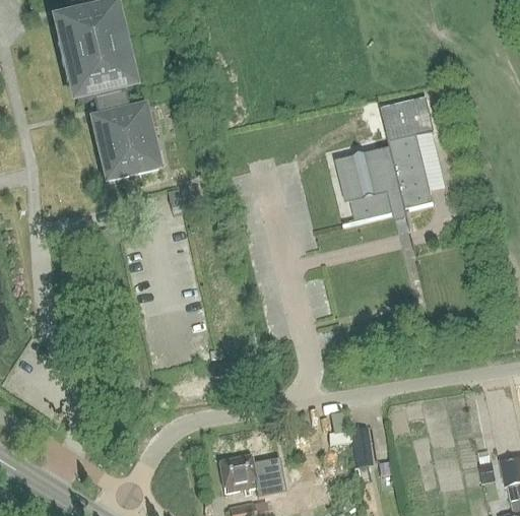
[(68,0),(71,15),(56,18),(60,39),(56,40),(66,83),(71,82),(75,103),(91,99),(95,118),(89,119),(105,183),(158,171),(143,106),(128,110),(123,91),(130,89),(125,70),(130,69),(119,24),(115,25),(110,6),(104,7),(102,0),(68,0)]
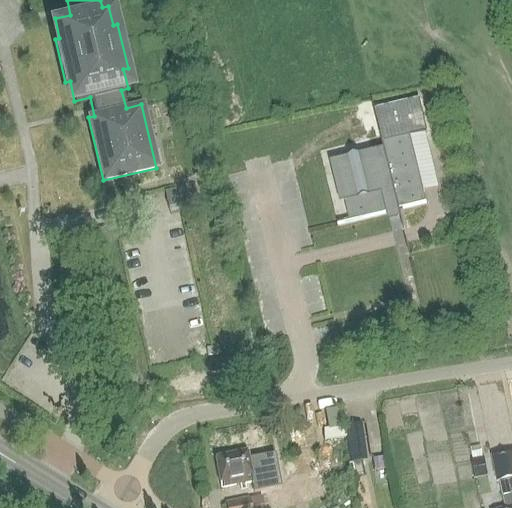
[(347,157),(334,160),(348,217),(337,220),(337,221),(387,209),(397,206),(402,225),(403,224),(399,206),(400,205),(425,199),(422,186),(416,188),(412,171),(418,170),(412,144),(406,145),(403,135),(409,133),(427,129),(420,102),(394,108),(393,102),(373,107),(386,158),(375,160),(373,150),(360,154),(359,151),(347,154),(347,157)]
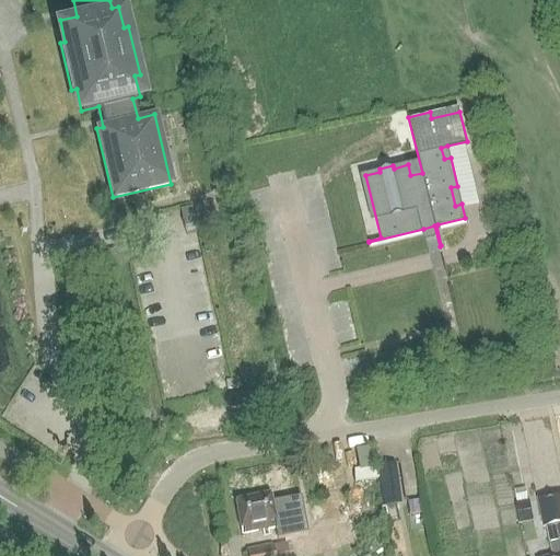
[(407,496),(399,456),(376,461),(373,440),(357,443),(363,476),(382,473),(387,499),(407,496)]
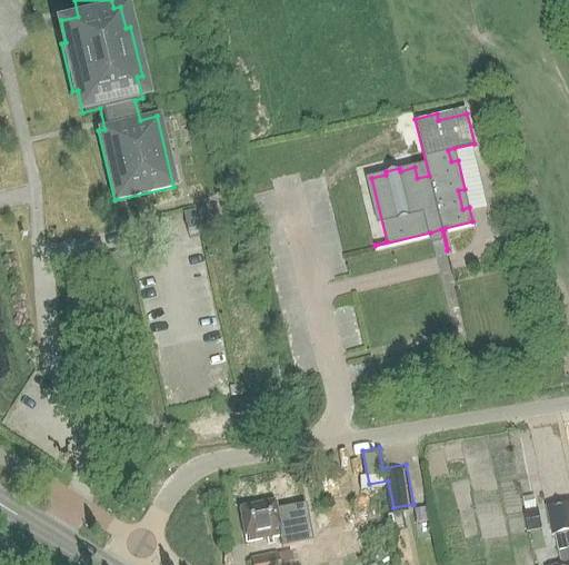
[(273,497),(238,504),(245,537),(266,534),(267,539),(271,538),(270,533),(278,532),(280,544),(310,538),(303,502),(275,506),(273,497)]
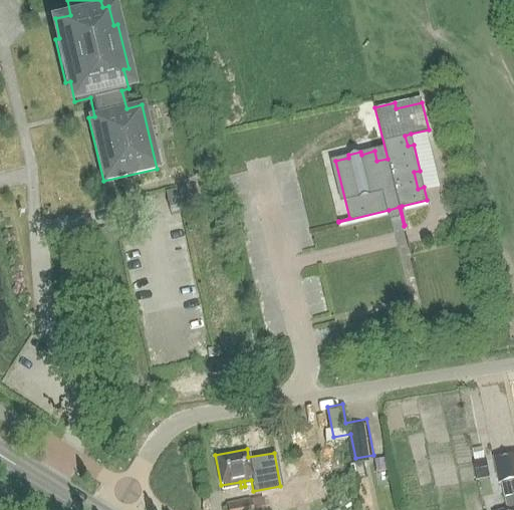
[(498,481),(500,481),(506,508),(495,509),(513,509),(513,450),(493,456),(498,481)]
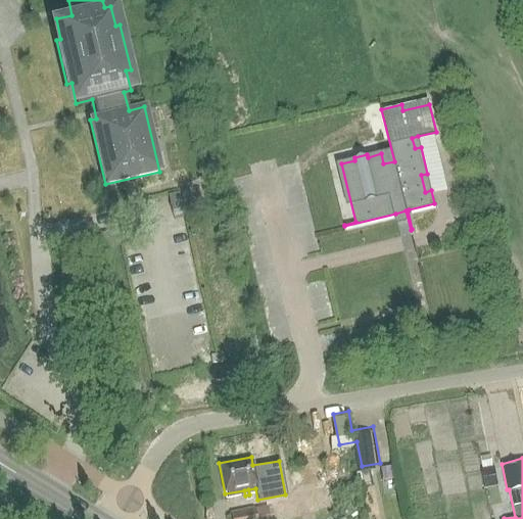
[(253,505),(230,510),(231,518),(269,518),(267,504),(253,507),(253,505)]
